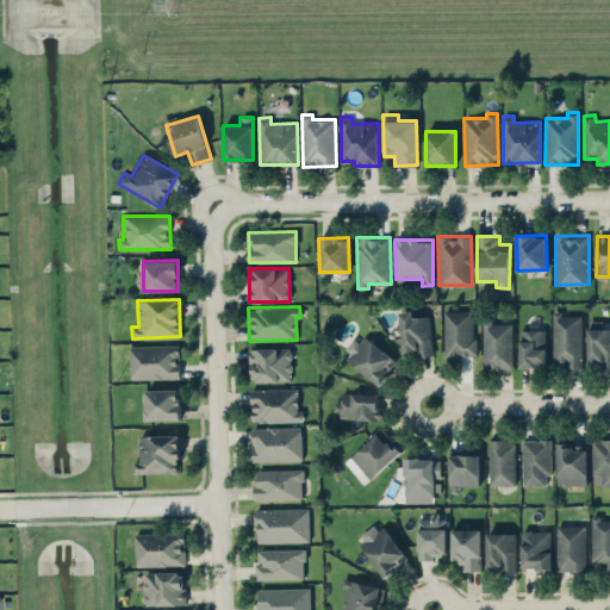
[(433,354),(427,315),(414,317),(412,310),(398,311),(404,352),(415,350),(416,356),(433,354)]
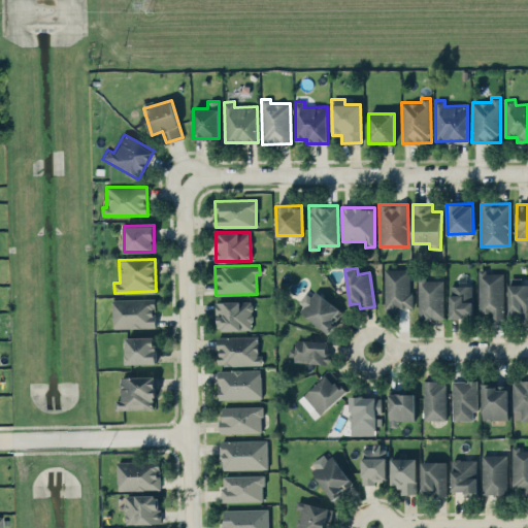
[(384,269),(385,308),(410,308),(409,268),(384,269)]
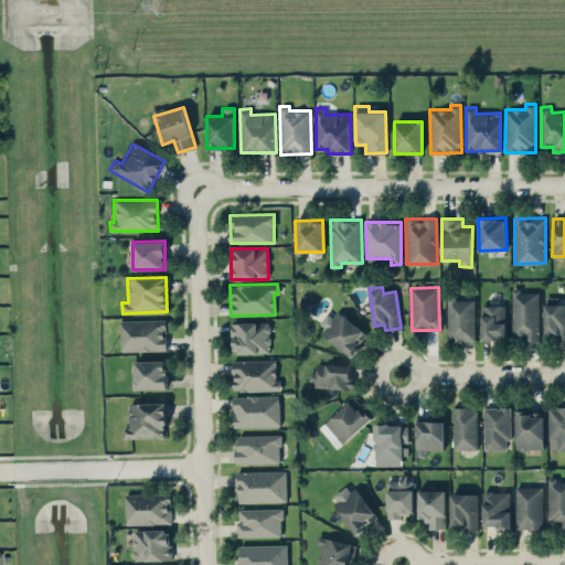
[(524,341),(540,340),(539,290),(511,291),(512,334),(524,334),(524,341)]
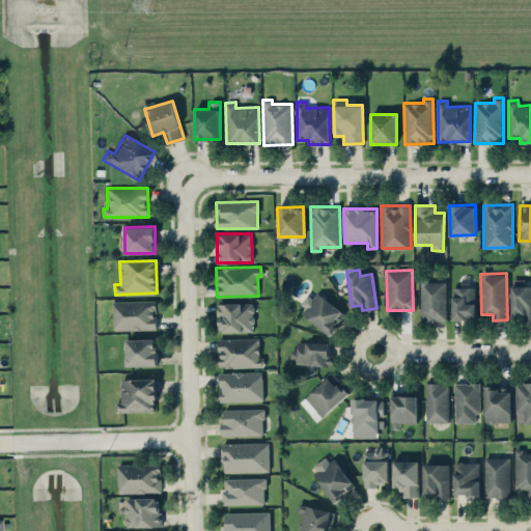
[(420,320),(446,319),(445,279),(419,280),(420,320)]
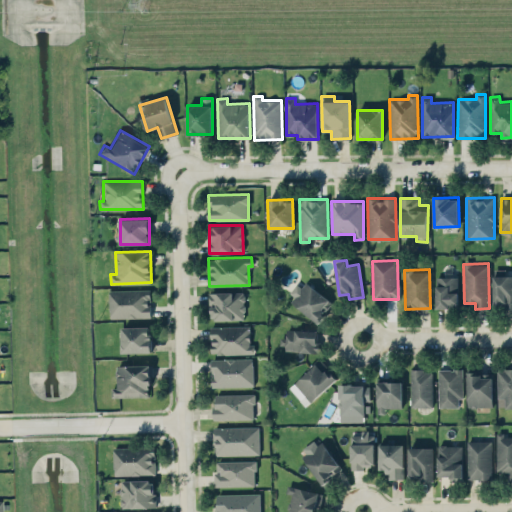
[(511,307),(511,275),(505,276),(505,269),(494,269),(493,307),(511,307)]
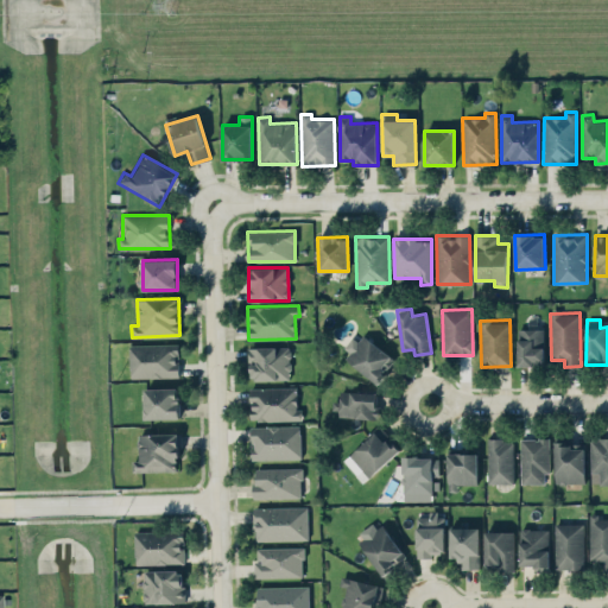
[(543,328),(518,328),(518,366),(544,365),(543,328)]
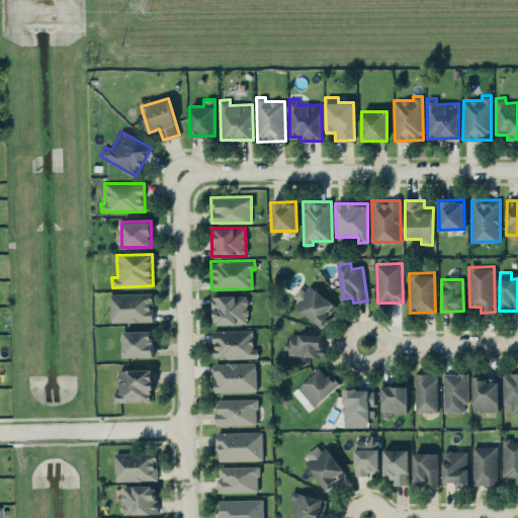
[(306,290),(301,287),(290,305),(323,326),(337,305),(309,286),(306,290)]
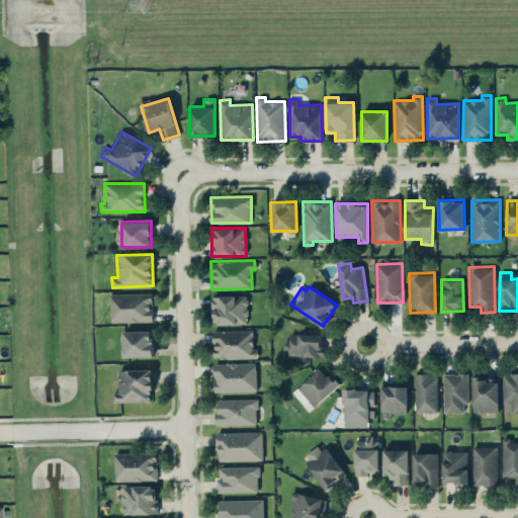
[(111,322),(153,321),(152,292),(110,293),(111,322)]
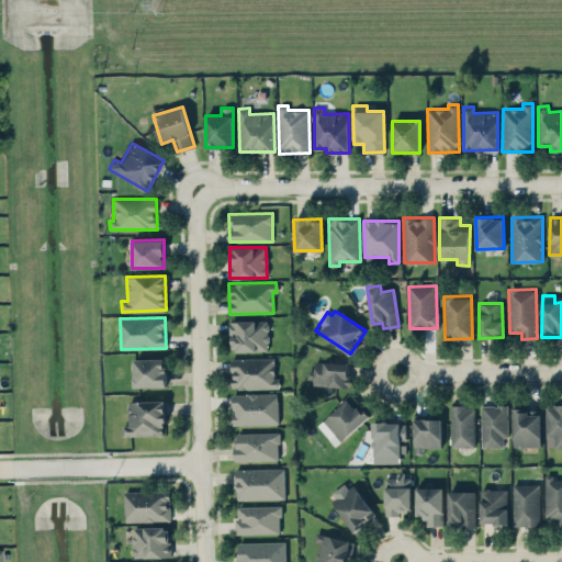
[(268,319),(229,321),(229,335),(232,335),(233,351),(269,350),(268,319)]
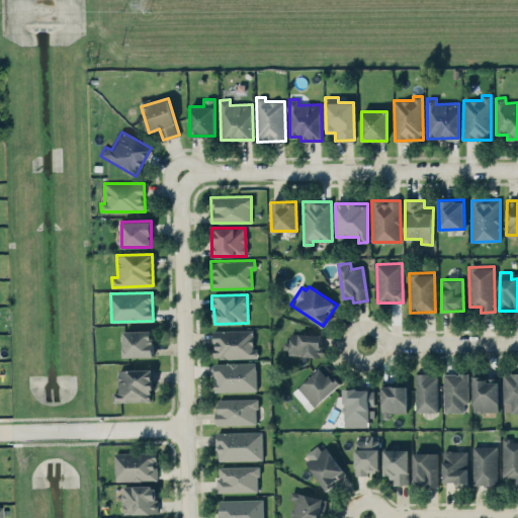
[(122,331),(123,356),(153,356),(153,330),(122,331)]
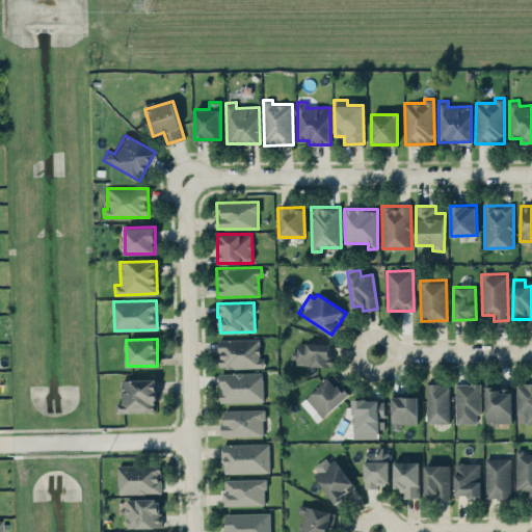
[(330,343),(297,342),(297,351),(291,350),(291,364),(330,365),(330,343)]
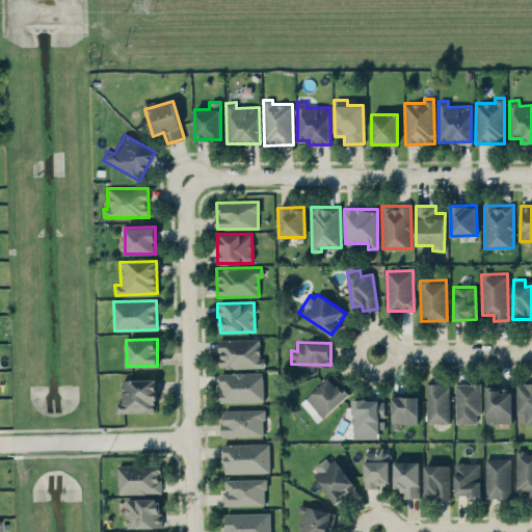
[(220,401),(263,401),(263,372),(219,373),(220,401)]
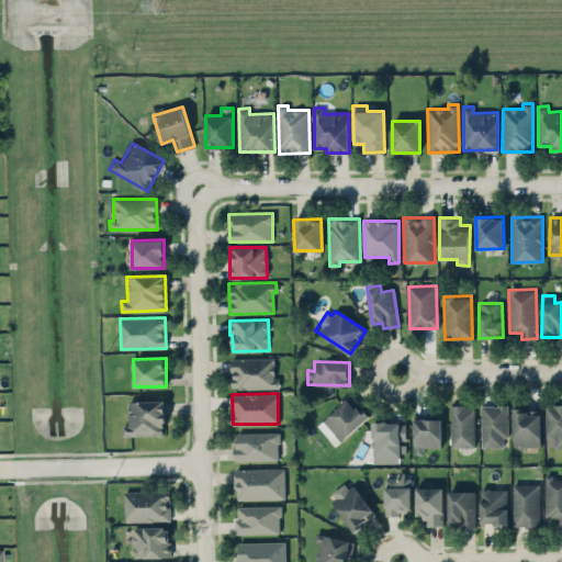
[(370,415),(351,394),(317,425),(336,446),(370,415)]
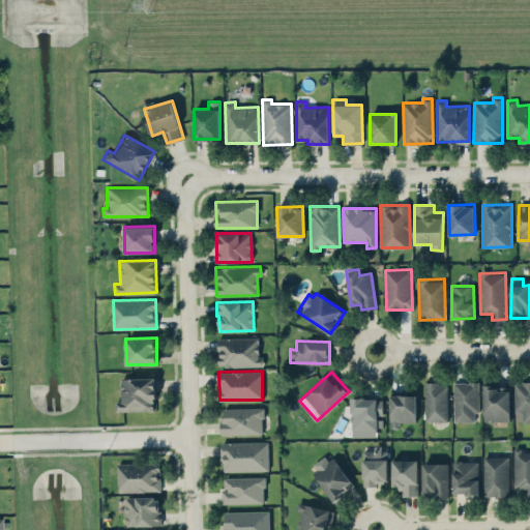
[(155,378),(121,378),(121,401),(116,401),(116,411),(156,410),(155,378)]
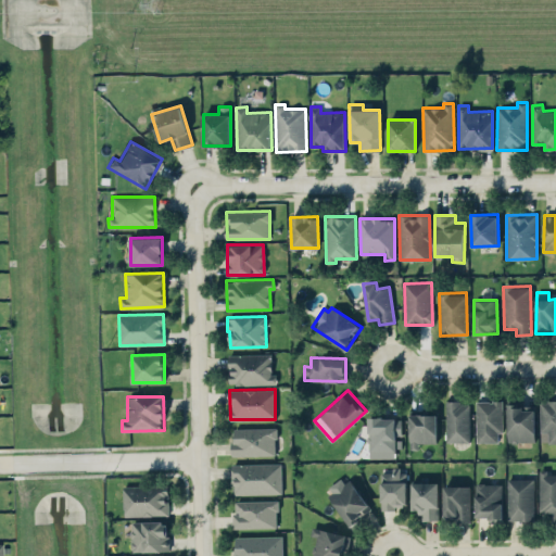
[(555,399),(540,400),(540,443),(555,442),(555,399)]
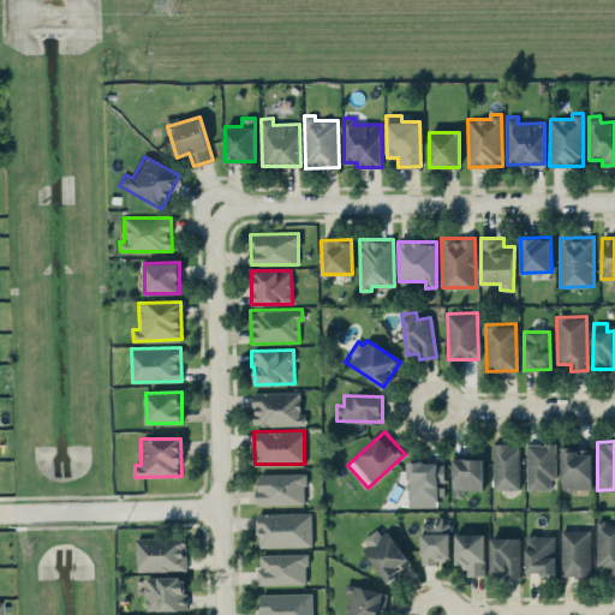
[(493,489),(519,489),(519,443),(494,443),(493,489)]
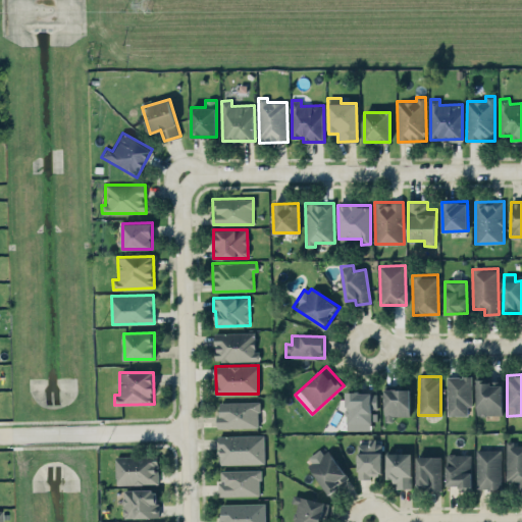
[(447,376),(448,415),(467,414),(467,406),(471,406),(471,376),(447,376)]
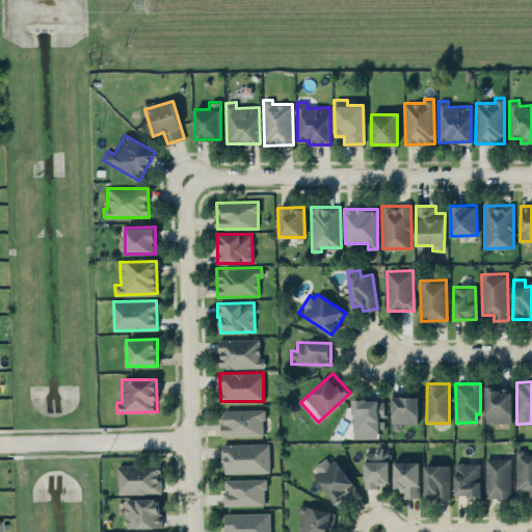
[(486,386),(485,423),(512,423),(512,387),(486,386)]
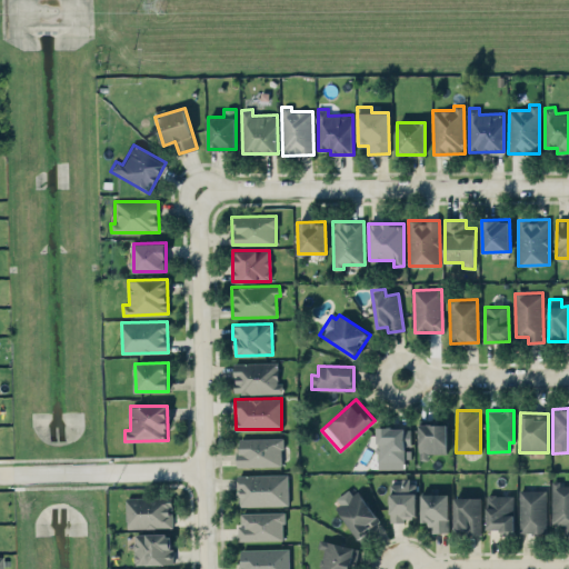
[(419,455),(447,455),(447,423),(419,423),(419,455)]
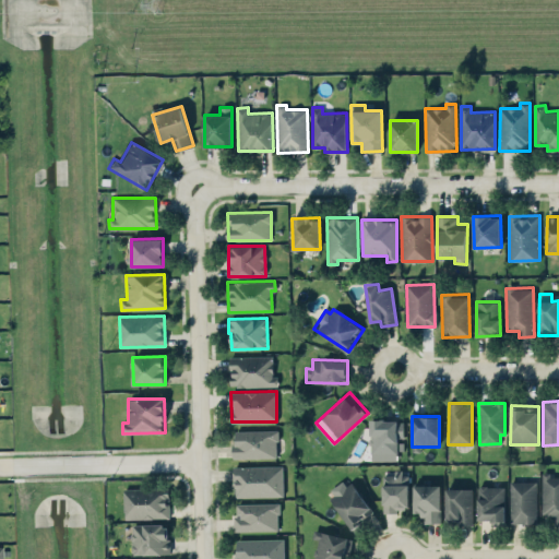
[(371,453),(397,453),(397,438),(404,438),(403,419),(370,420),(371,453)]
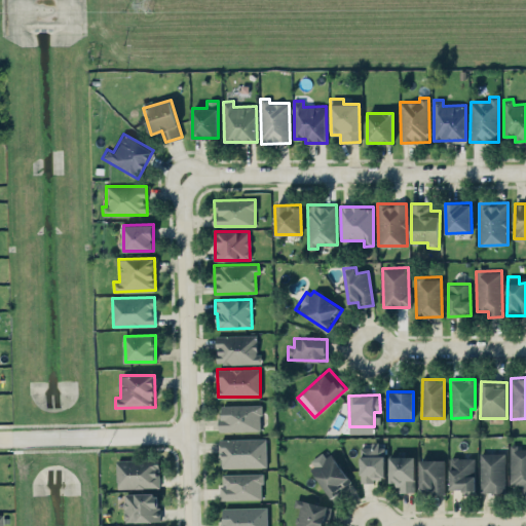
[(260,404),(219,405),(220,430),(260,429),(260,404)]
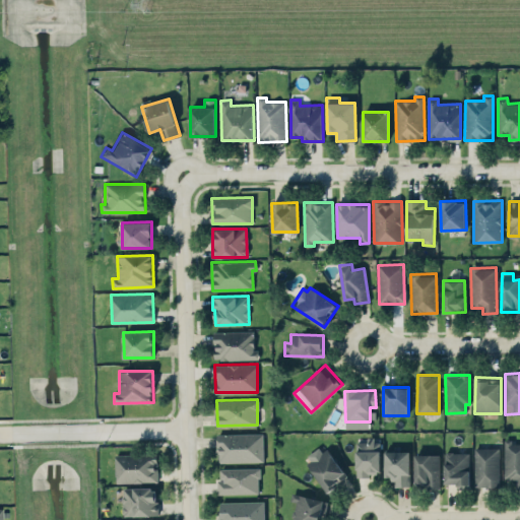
[(263,461),(262,433),(218,434),(218,462),(263,461)]
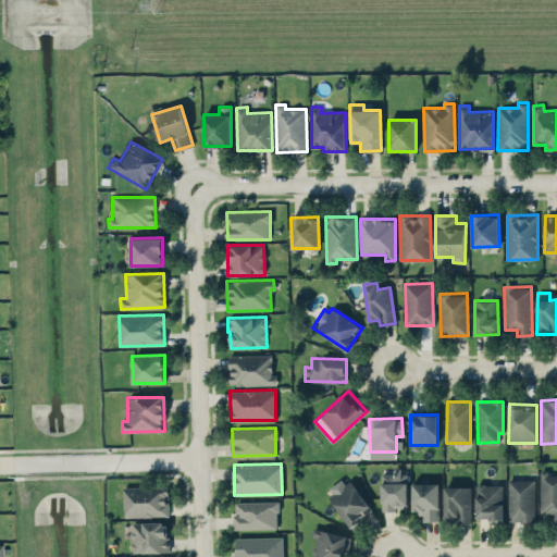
[(407,508),(407,468),(393,468),(393,472),(381,473),(382,509),(407,508)]
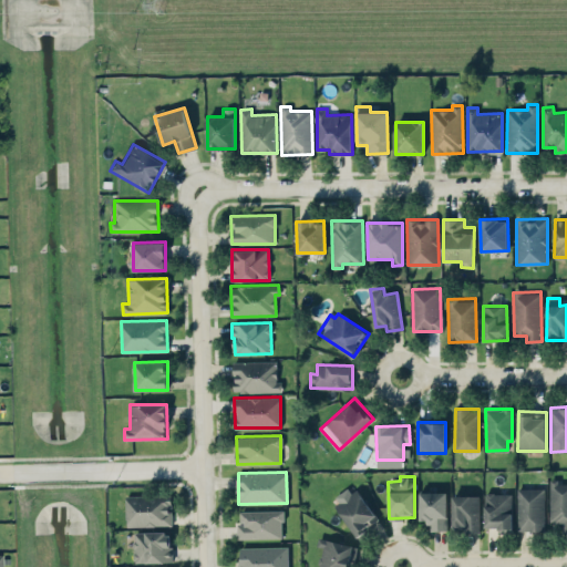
[(550,523),(562,523),(562,533),(566,532),(566,481),(549,482),(550,523)]
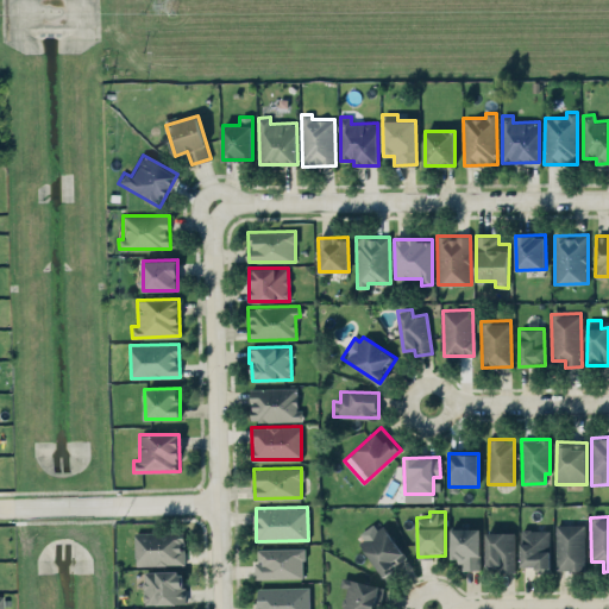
[(407,559),(382,521),(358,537),(382,575),(407,559)]
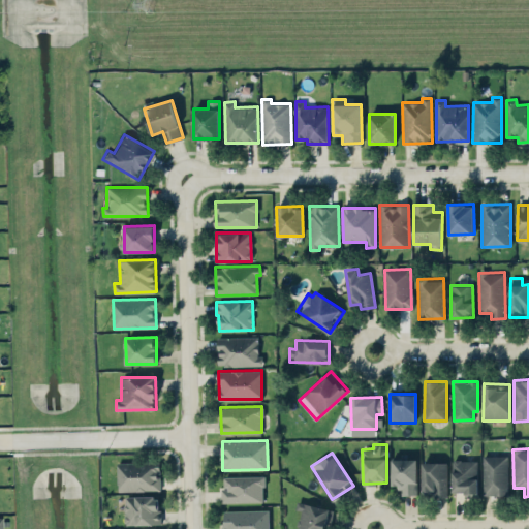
[(507,455),(483,456),(483,495),(508,495),(507,455)]
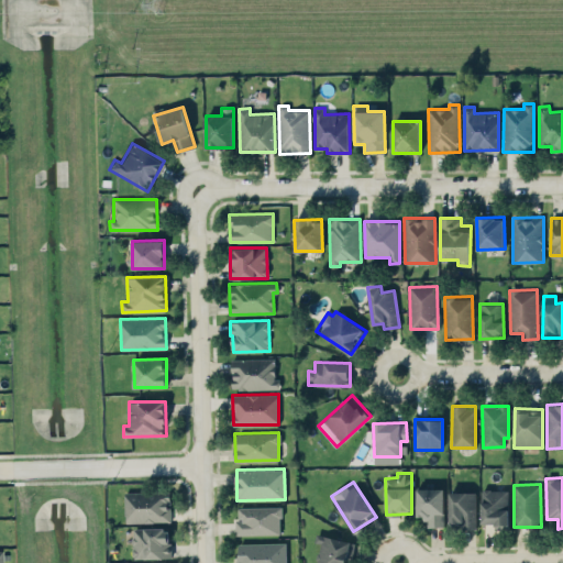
[(444,488),(417,488),(417,516),(426,516),(427,526),(444,526),(444,488)]
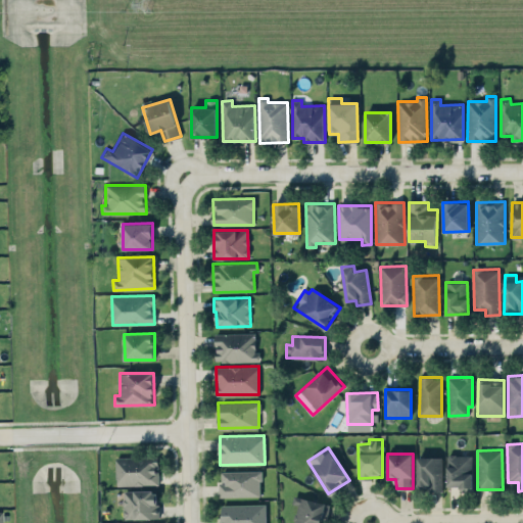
[(446,455),(447,486),(459,485),(460,490),(473,490),(472,454),(446,455)]
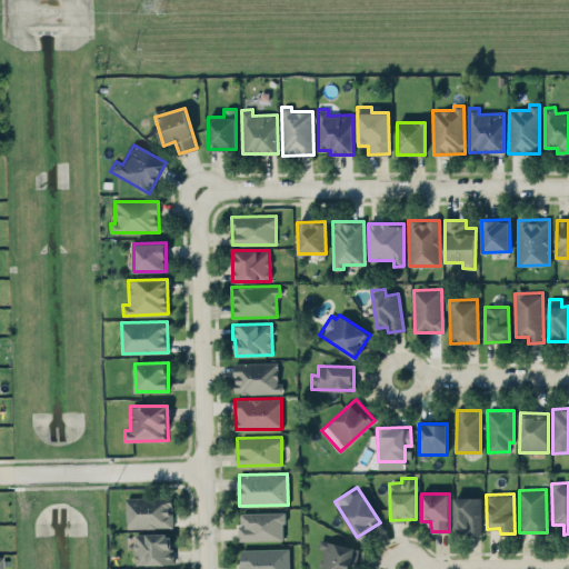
[(127,497),(127,528),(172,527),(171,496),(127,497)]
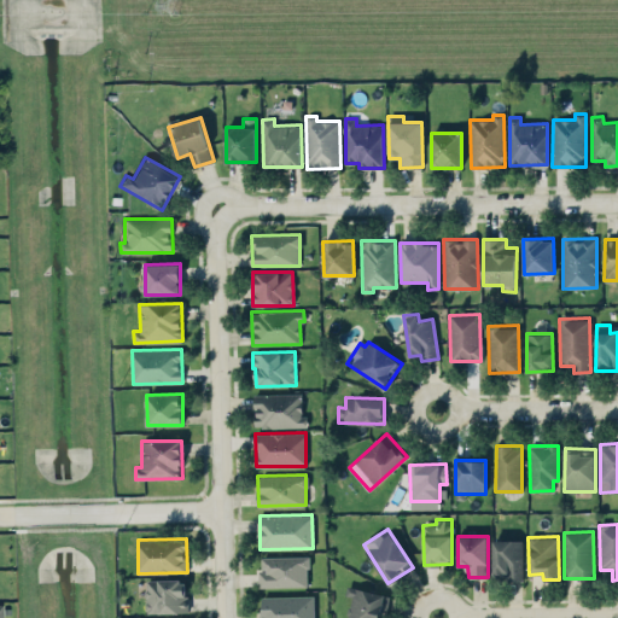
[(494,573),(506,573),(506,581),(523,579),(522,540),(493,540),(494,573)]
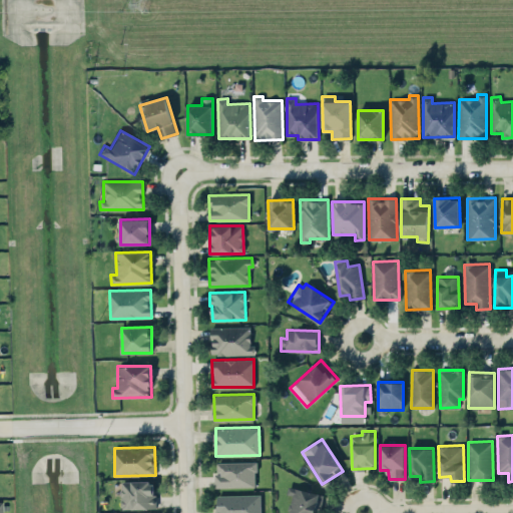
[(255,486),(255,461),(215,462),(215,487),(255,486)]
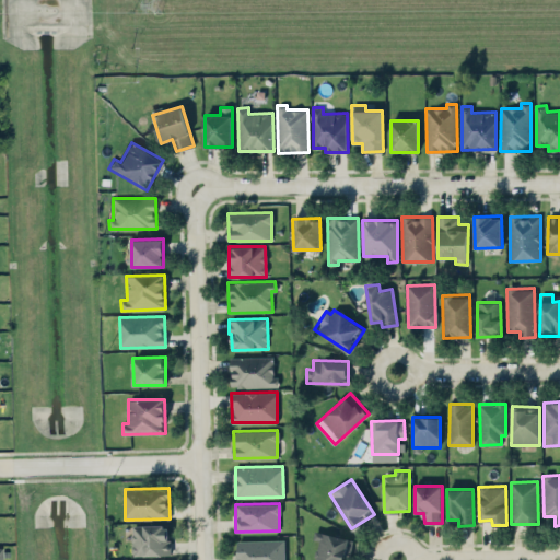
[(132,556),(170,555),(170,524),(131,525),(132,556)]
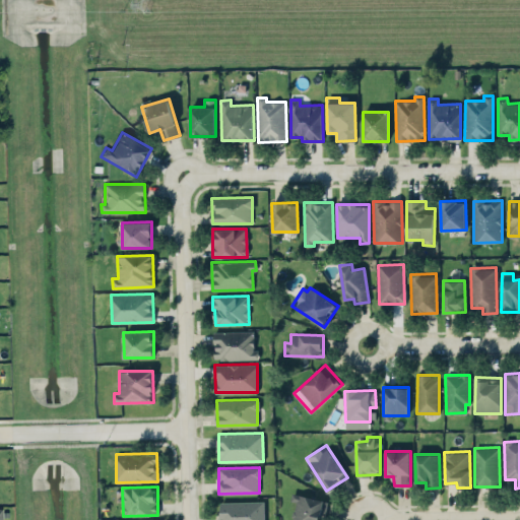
[(299,519),(322,519),(327,501),(293,493),(290,500),(296,502),(291,518),(299,519)]
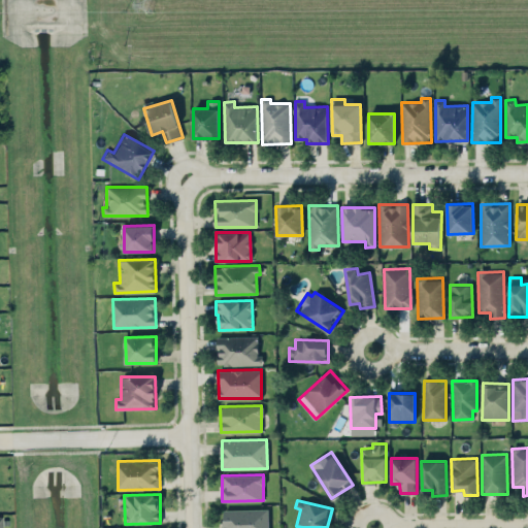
[(268,527),(268,508),(222,509),(222,527),(268,527)]
